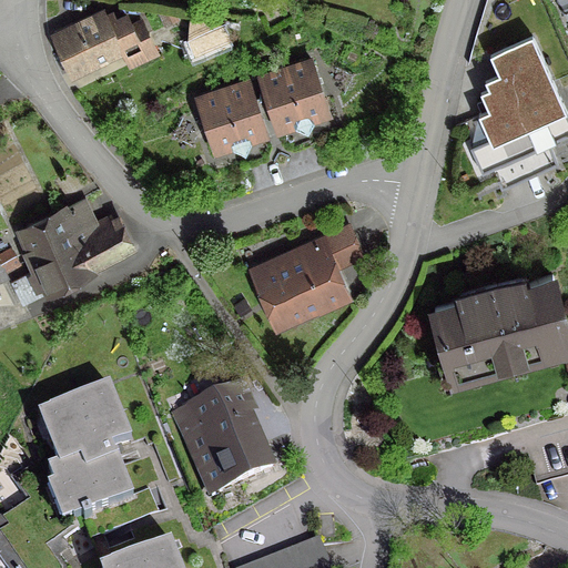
[(176,19),(172,10),(158,17),(163,26),(176,19)]
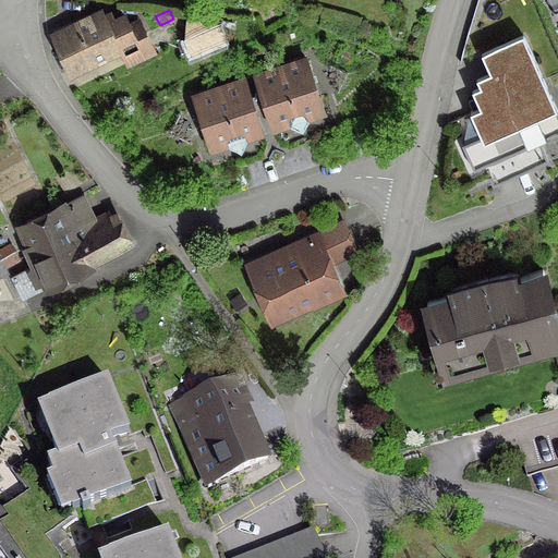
[(106,25),(100,14),(52,37),(69,70),(138,36),(131,22),(126,24),(122,16),(106,25)]
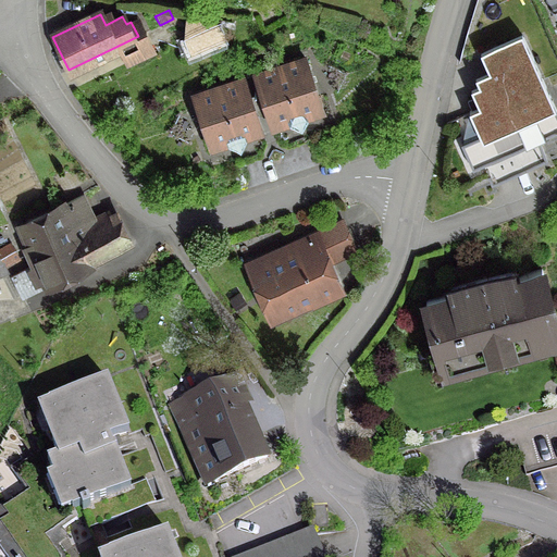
[(183,39),(186,39),(190,50),(223,37),(218,25),(185,22),(183,39)]
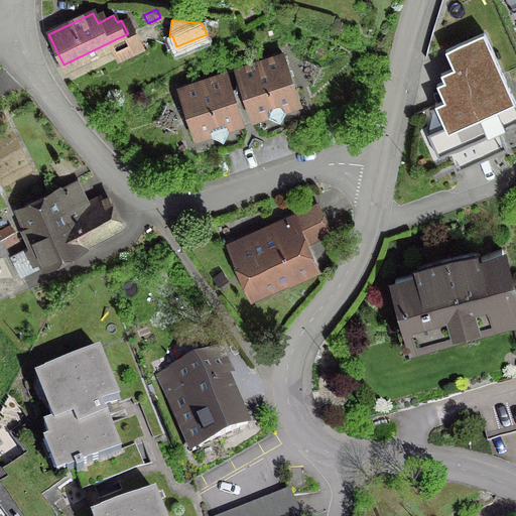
[(440,122),(509,92),(480,26),(441,43),(453,68),(433,77),(440,93),(429,98),(440,122)]
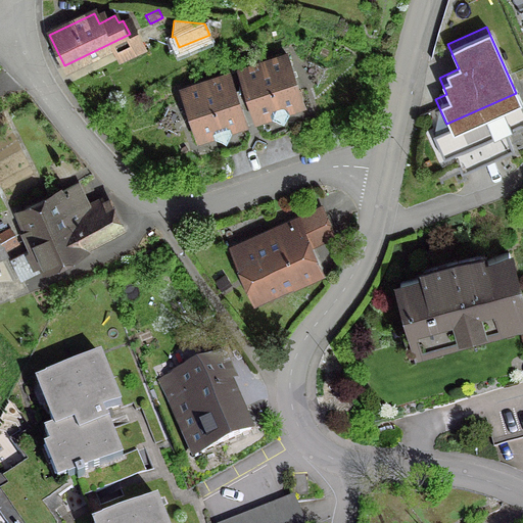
[(300,103),(285,56),(238,72),(253,119),(268,113),(270,117),(282,124),(288,111),(286,107),(300,103)]
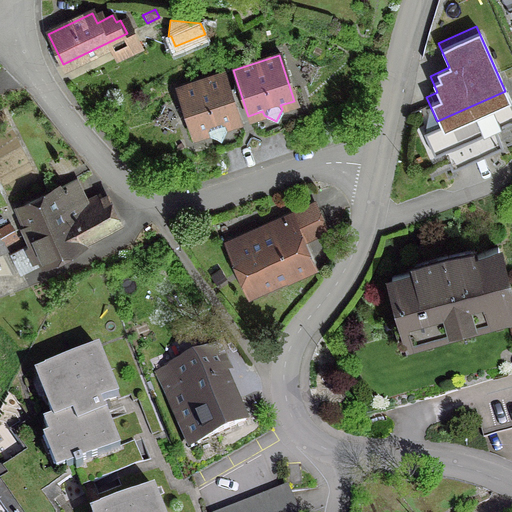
[(224,124),(238,120),(223,73),(176,89),(192,135),(206,130),(207,134),(219,140),(225,128),(224,124)]
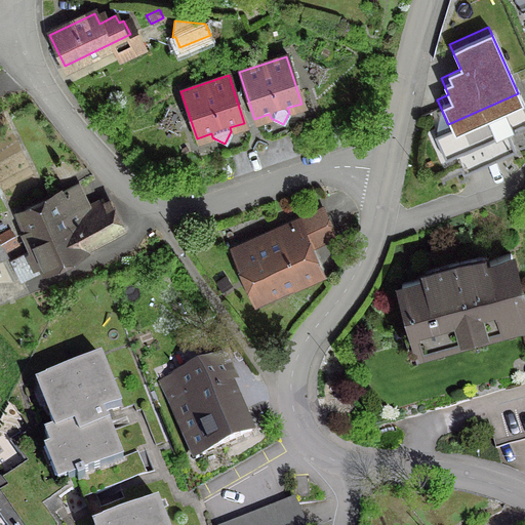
[(524,110),(518,93),(448,124),(432,131),(443,156),(524,118),(524,110)]
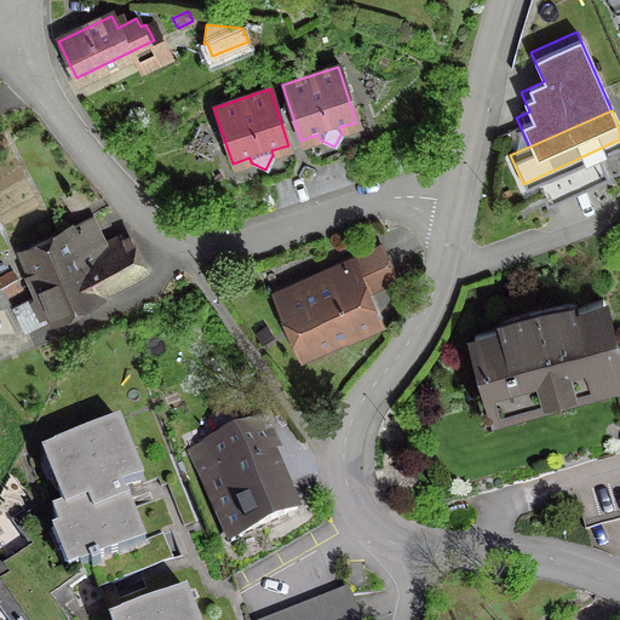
[(75,225),(65,230),(96,290),(141,267),(128,240),(121,244),(119,236),(104,244),(91,217),(75,225)]
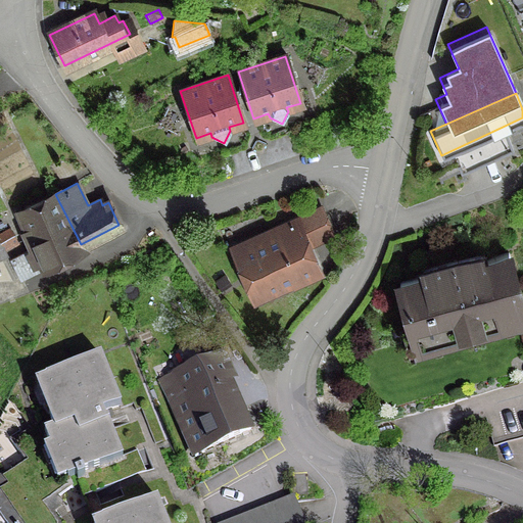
[(30,249),(9,259),(18,279),(82,247),(81,244),(55,194),(18,212),(21,218),(15,221),(30,249)]
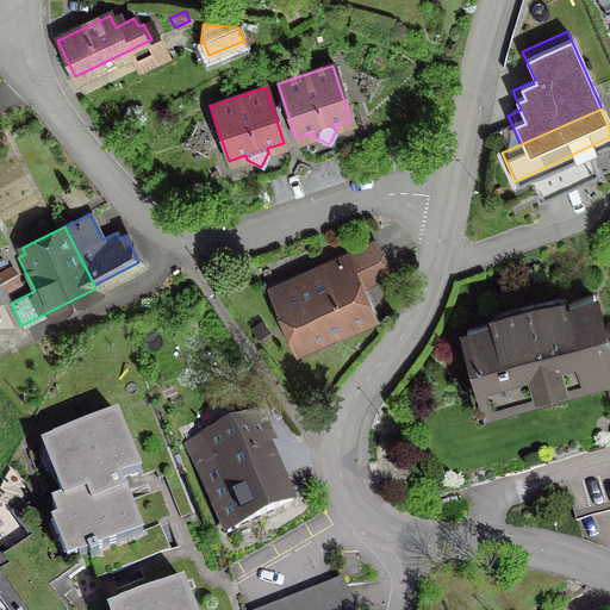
[(318,268),(322,277),(274,298),(296,346),(369,313),(343,256),(318,268)]
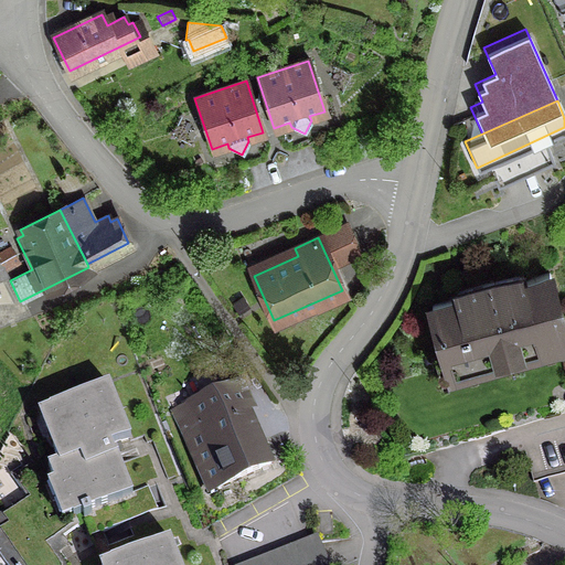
[(0,274),(4,272),(2,267),(17,259),(10,247),(0,252),(0,274)]
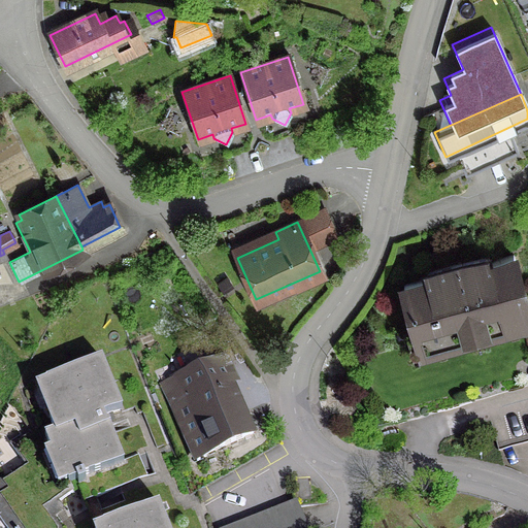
[(402,286),(409,312),(418,343),(455,333),(457,340),(492,330),(490,324),(527,314),(512,256),(488,262),(487,257),(424,274),(426,279),(402,286)]
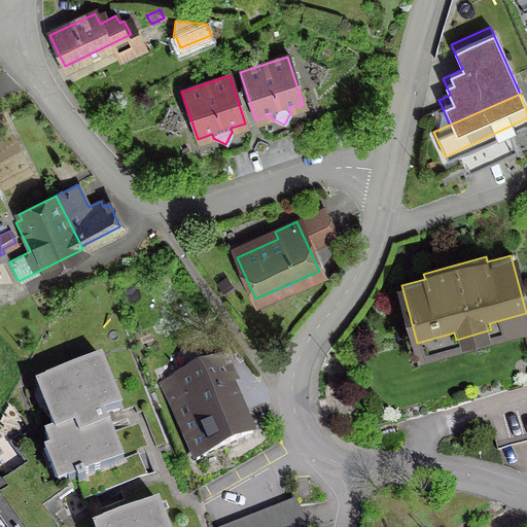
[(250,433),(215,357),(166,382),(176,416),(184,436),(172,442),(179,460),(191,455),(194,458),(250,433)]
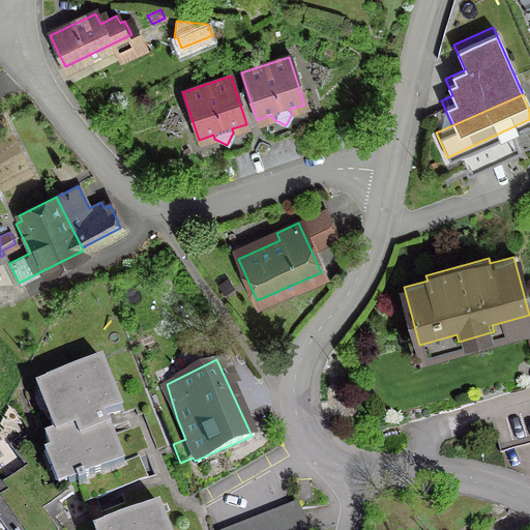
[(49,454),(54,452),(67,487),(76,483),(77,488),(84,484),(82,480),(120,465),(120,464),(110,437),(102,417),(119,411),(99,361),(47,383),(60,417),(48,421),(53,434),(42,438),(49,454)]
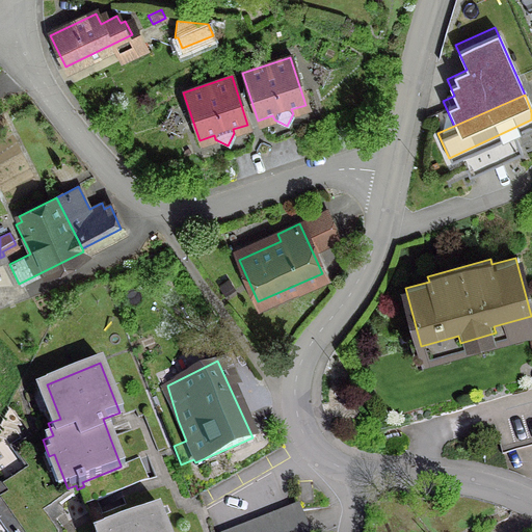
[(8,447),(23,469),(3,482),(25,512),(20,515),(31,531),(58,531),(52,524),(46,514),(57,506),(72,497),(68,488),(54,454),(49,456),(43,440),(36,428),(27,434),(8,447)]
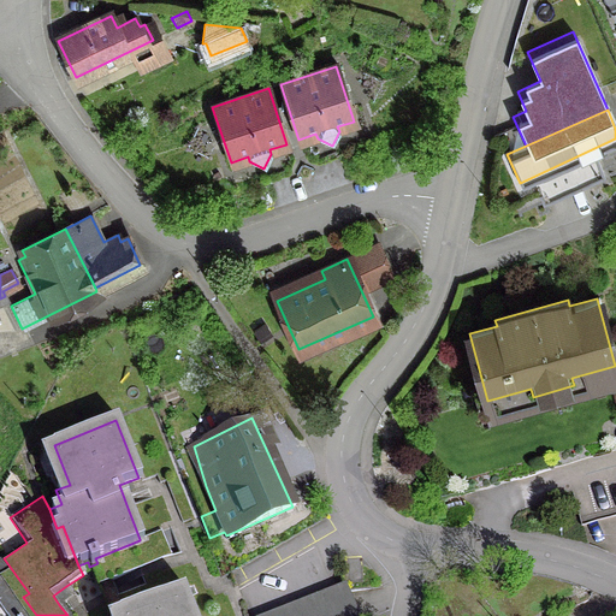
[(95,558),(98,563),(89,567),(88,562),(78,566),(83,575),(92,572),(98,586),(99,586),(110,581),(137,570),(170,557),(159,532),(140,539),(140,540),(95,558)]
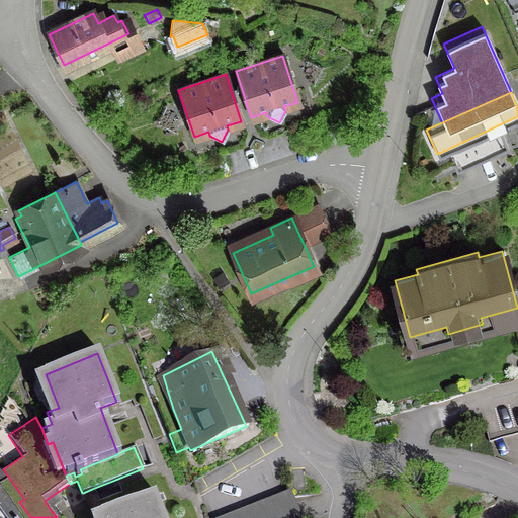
[(0,517),(30,517),(19,502),(24,499),(3,469),(0,471),(0,517)]
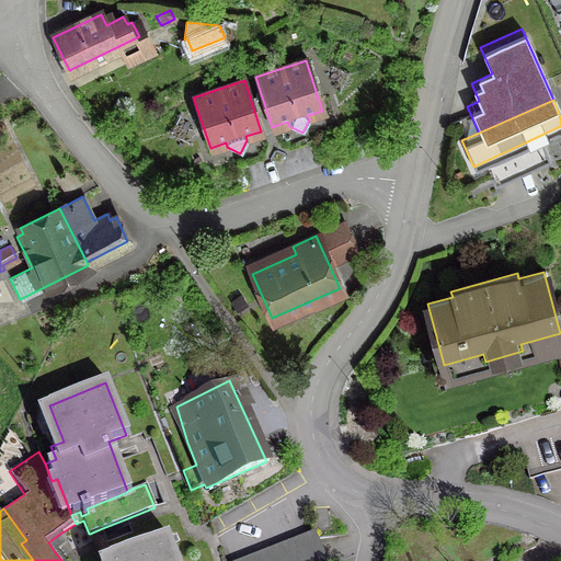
[(184,560),(170,524),(100,551),(103,560),(184,560)]
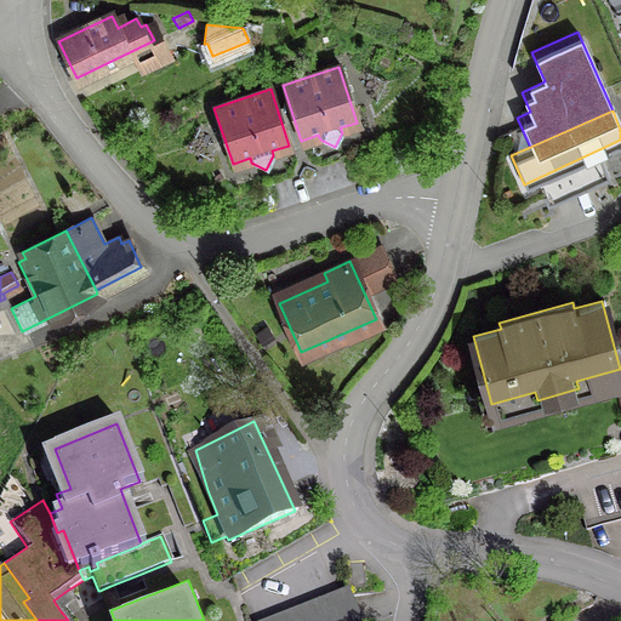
[(260,620),(365,620),(351,585),(260,620)]
